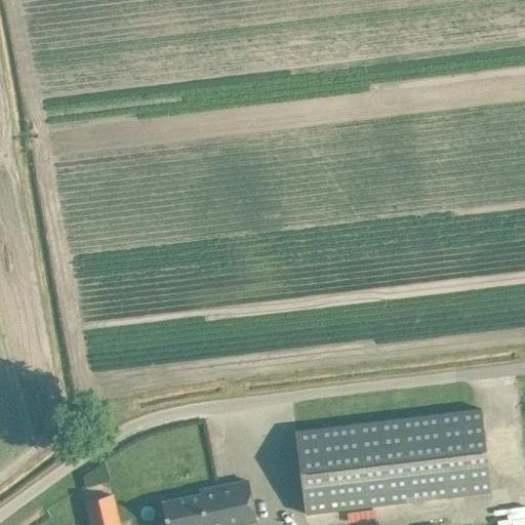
[(481,408),(296,431),(307,513),(491,491),(481,408)]
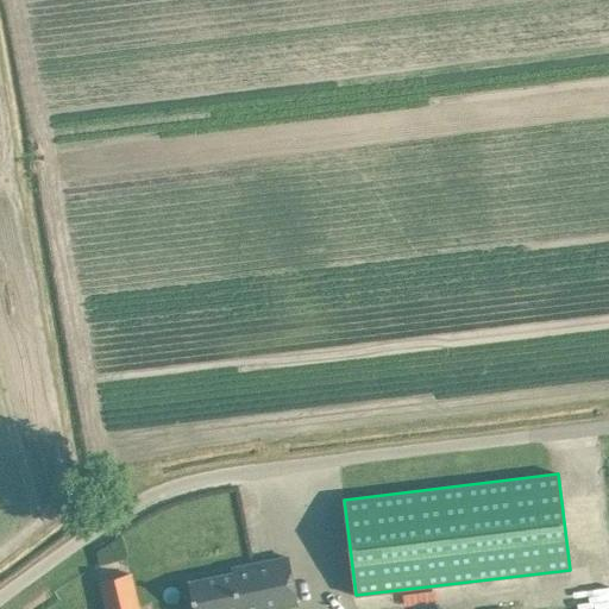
[(284,608),(297,607),(288,558),(232,569),(233,572),(188,582),(193,608),(284,608)]
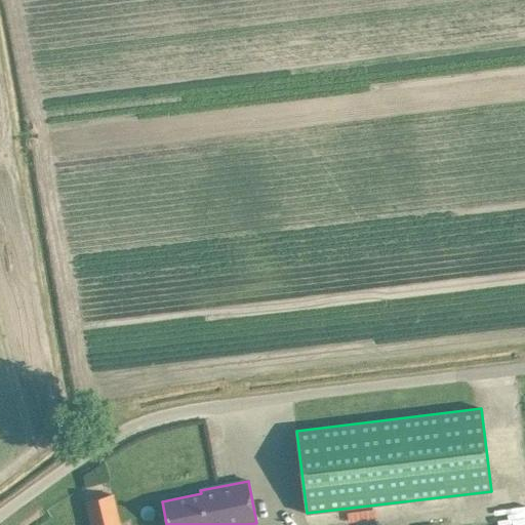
[(86,501),(91,524),(119,524),(112,494),(86,501)]
